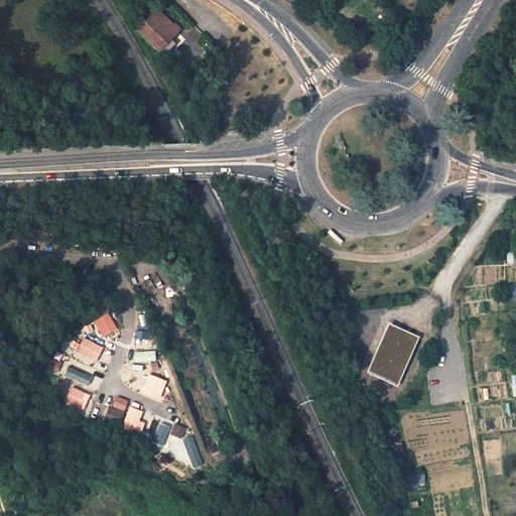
[(136,31),(158,51),(171,36),(167,32),(172,27),(155,10),(136,31)]
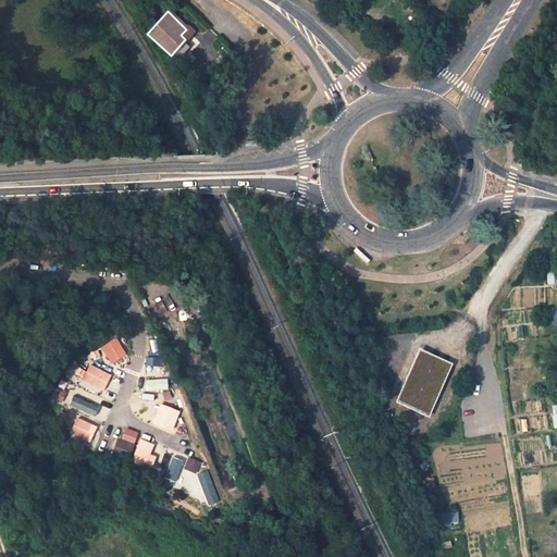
[(190,34),(186,29),(181,35),(185,39),(190,34)]
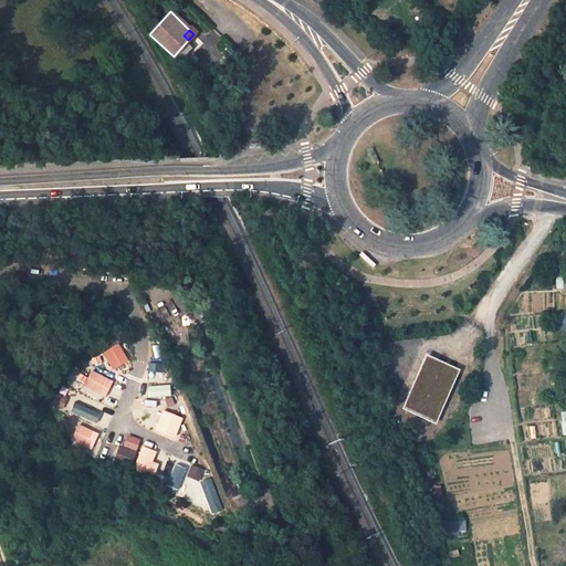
[(360,251),(357,254),(370,268),(374,264),(360,251)]
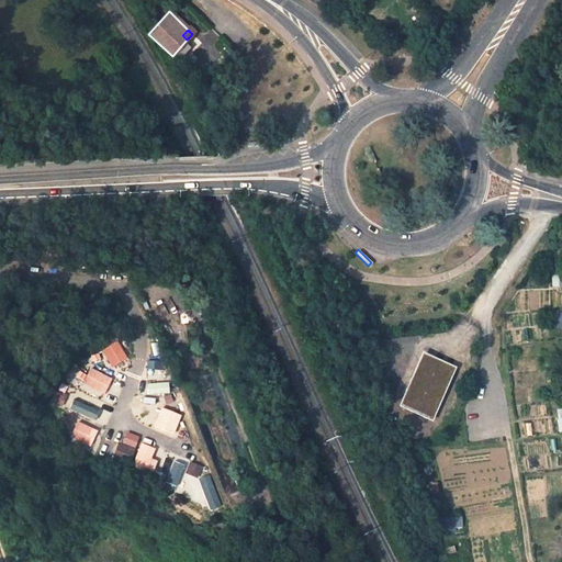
[(120,341),(102,348),(110,367),(126,360),(120,341)]
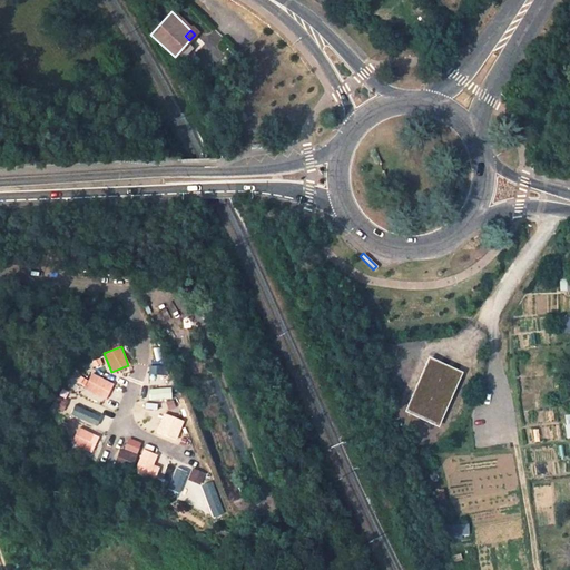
[(462,372),(426,356),(403,411),(438,426),(462,372)]
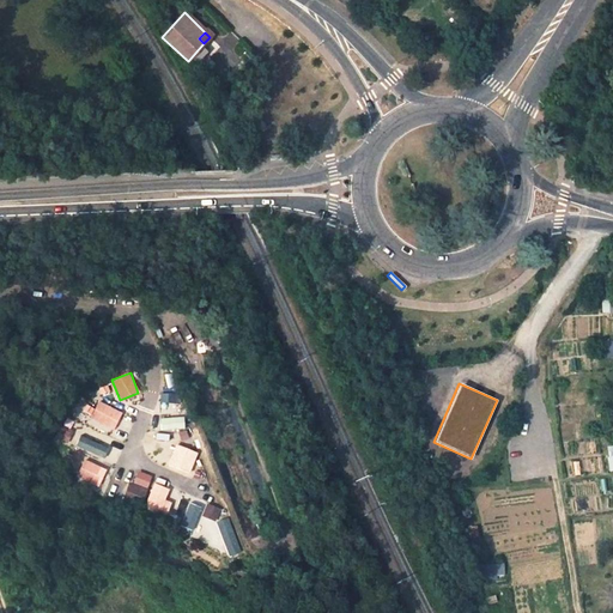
[(89,418),(113,430),(122,412),(98,400),(89,418)]
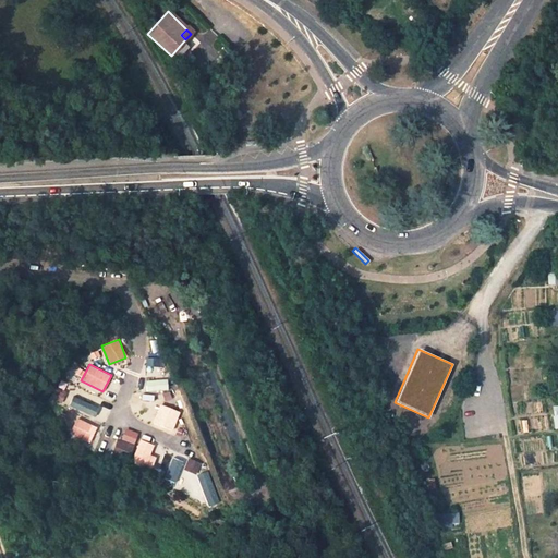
[(69,405),(95,416),(99,407),(72,396),(69,405)]
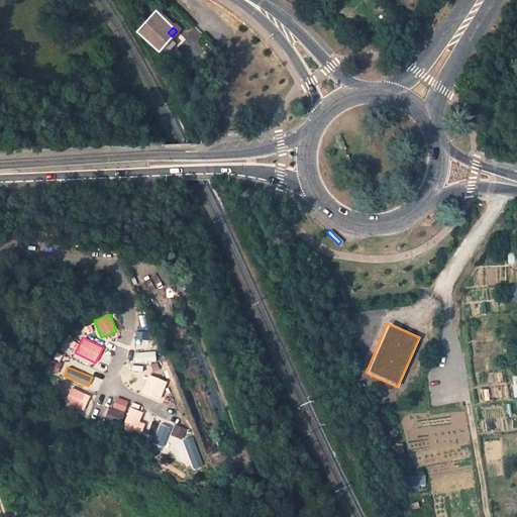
[(124,379),(137,385),(142,374),(129,369),(124,379)]
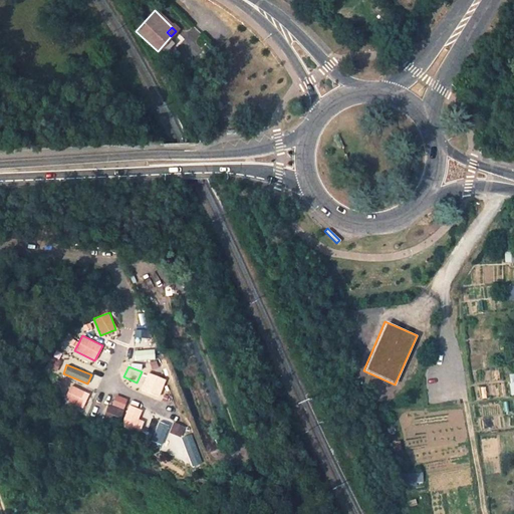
[(141,390),(160,397),(166,378),(148,372),(141,390)]
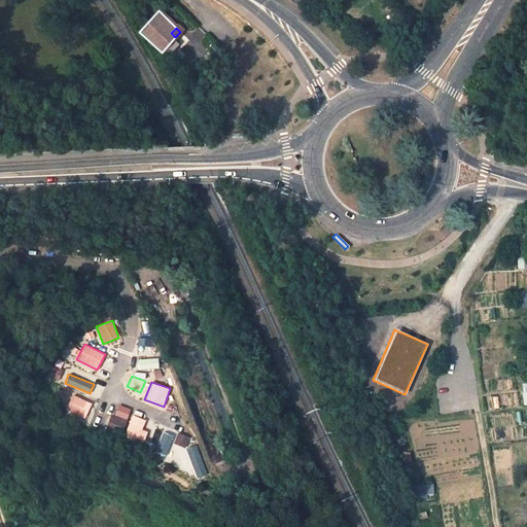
[(72,394),(66,410),(85,418),(92,402),(72,394)]
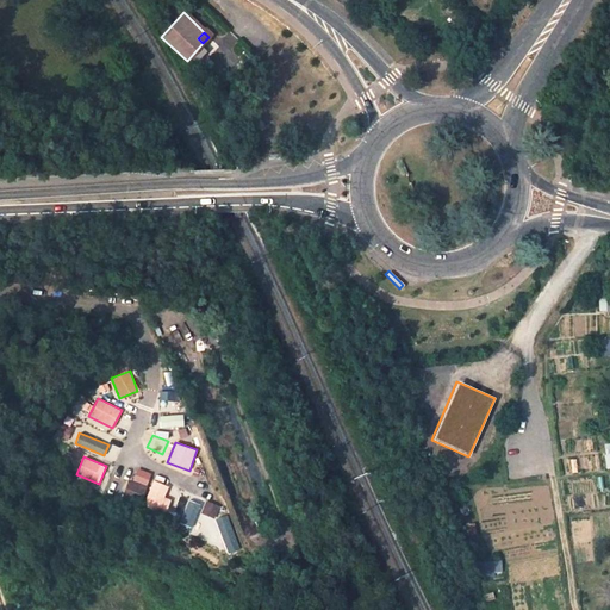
[(141,502),(151,473),(134,467),(124,497),(141,502)]
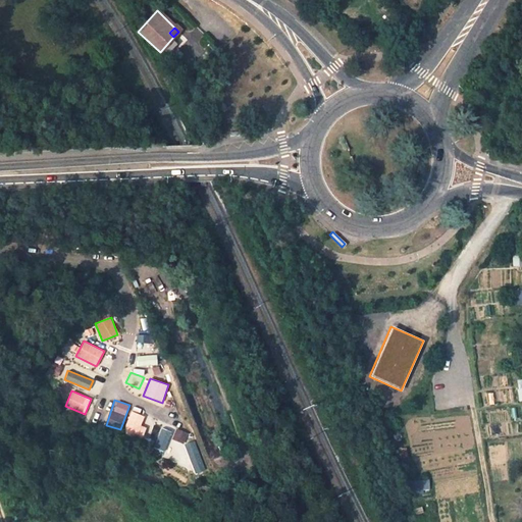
[(146,446),(152,435),(134,426),(128,437),(146,446)]
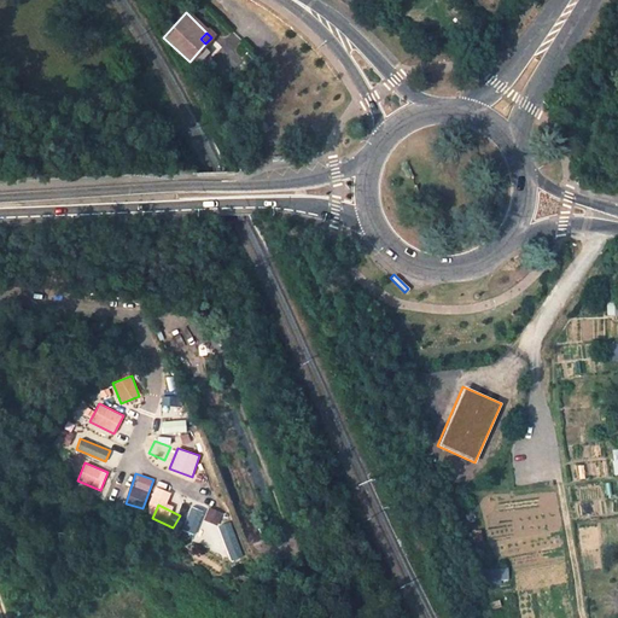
[(180,530),(193,535),(203,511),(191,506),(180,530)]
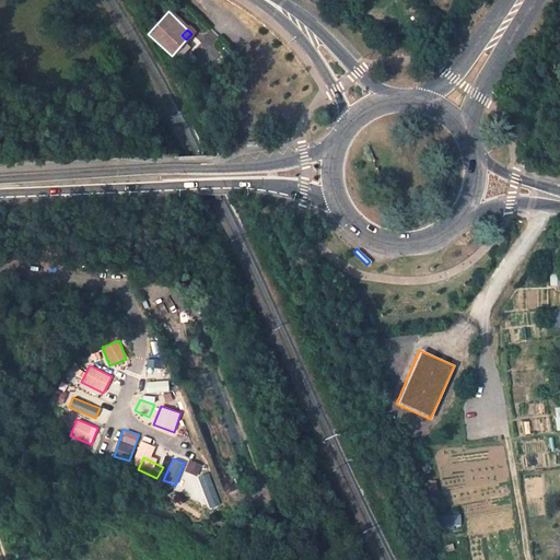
[(189,459),(185,470),(196,476),(201,465),(189,459)]
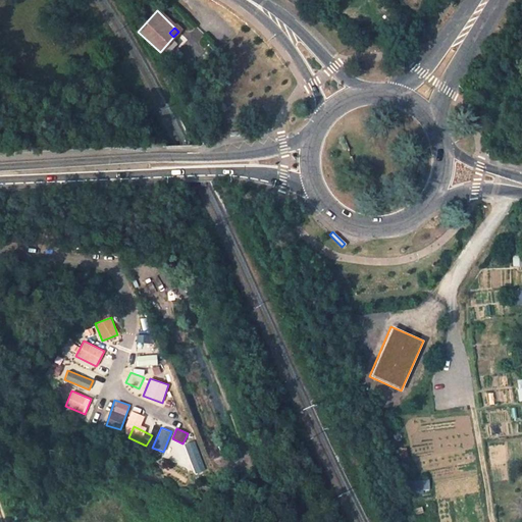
[(195,474),(206,470),(194,440),(184,445),(195,474)]
